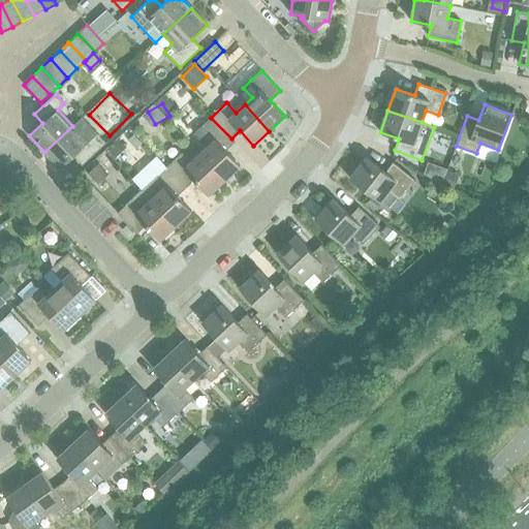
[(72,126),(44,152),(60,169),(73,156),(82,165),(106,143),(83,117),(72,126)]
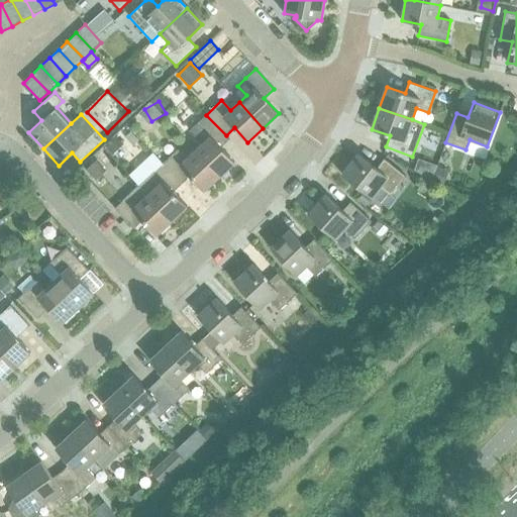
[(202,144),(195,150),(219,176),(234,162),(221,147),(229,139),(226,135),(206,115),(189,131),(202,144)]
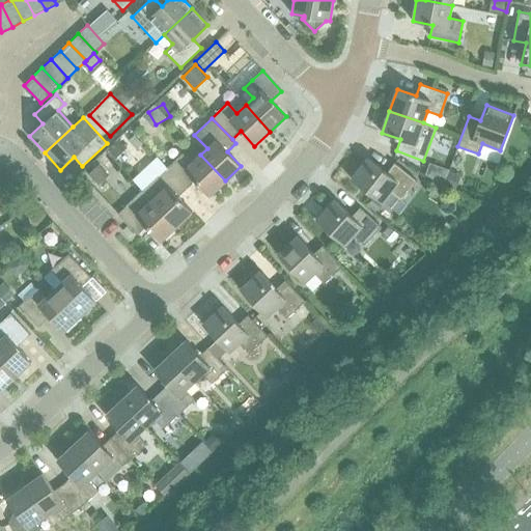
[(118,156),(136,145),(130,134),(112,143),(118,156)]
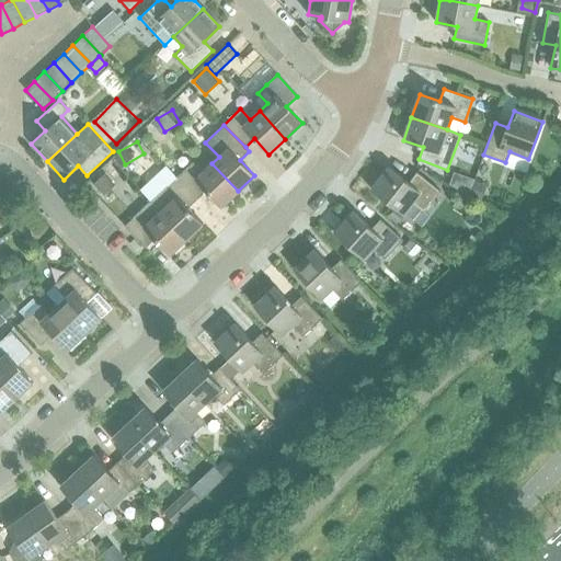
[(193,161),(176,178),(197,199),(206,191),(221,207),(238,191),(212,163),(203,172),(193,161)]
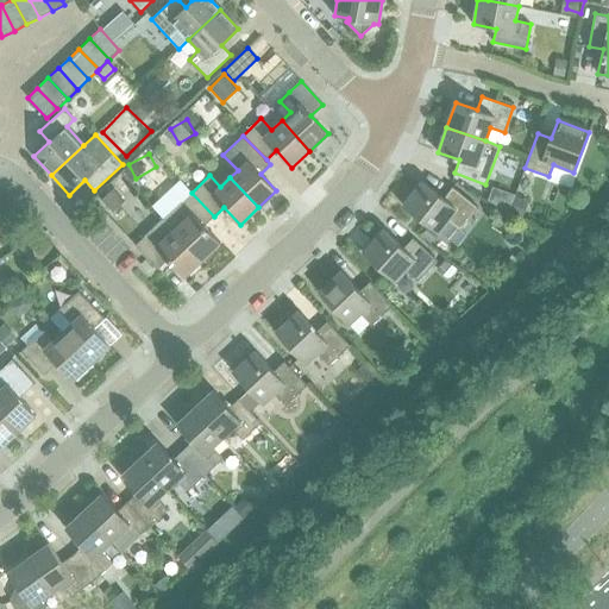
[(460,230),(478,207),(452,187),(443,199),(421,181),(402,205),(438,233),(447,220),(460,230)]
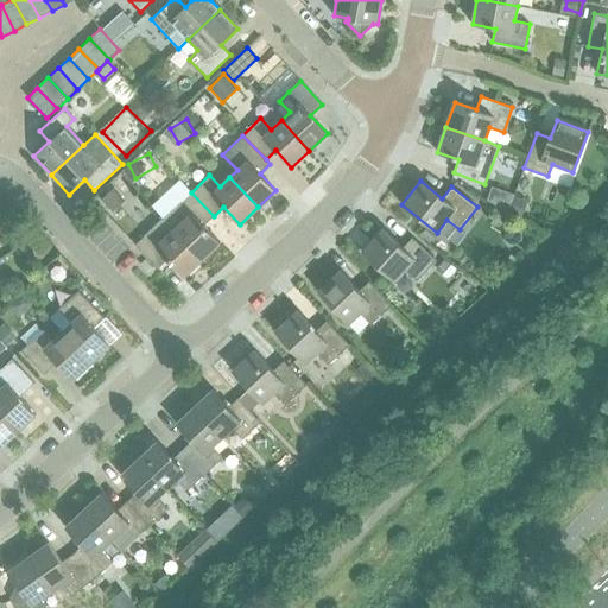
[(495,184),(493,200),(515,204),(519,189),(495,184)]
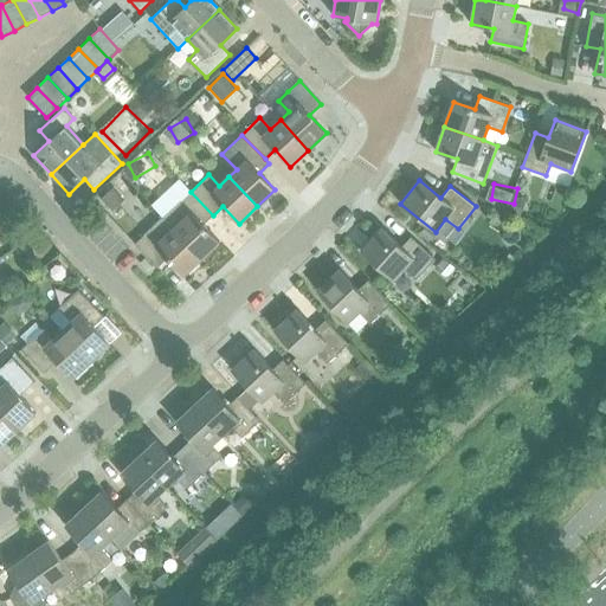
[(118,212),(133,202),(120,186),(107,197),(118,212)]
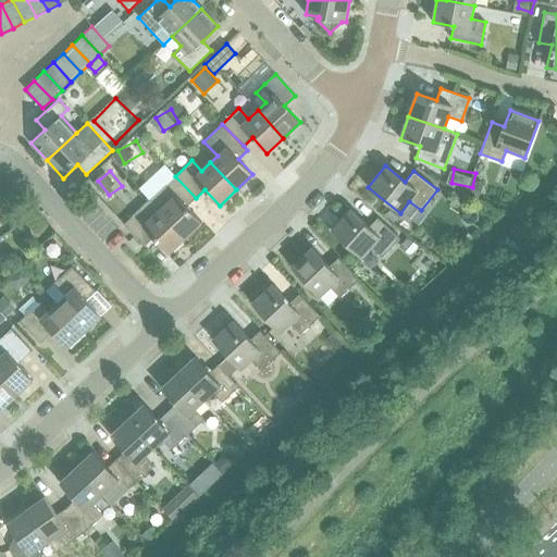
[(175,176),(149,200),(185,237),(201,222),(187,207),(196,198),(175,176)]
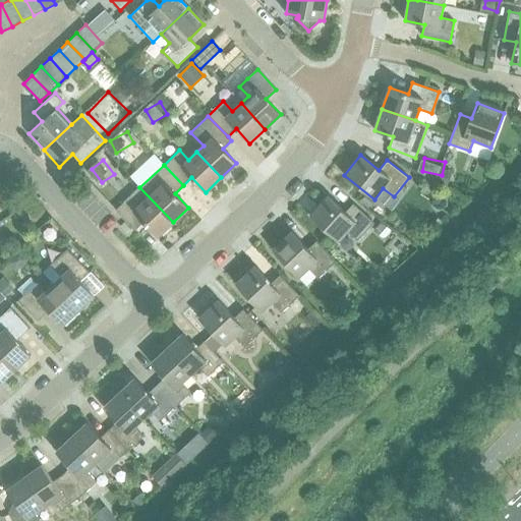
[(173,222),(139,187),(116,210),(135,230),(143,222),(157,237),(173,222)]
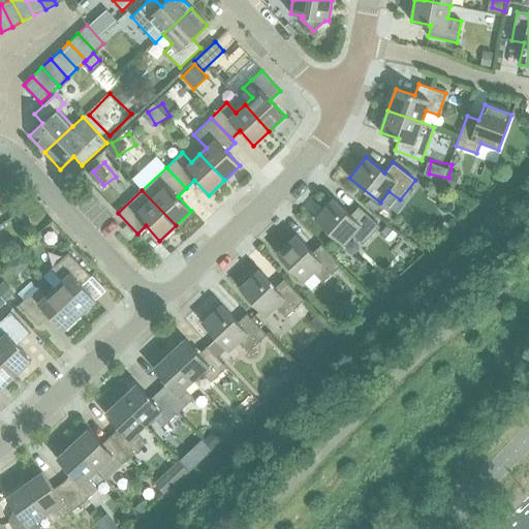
[(363,245),(379,226),(359,207),(350,216),(333,199),(314,219),(343,245),(352,235),(363,245)]
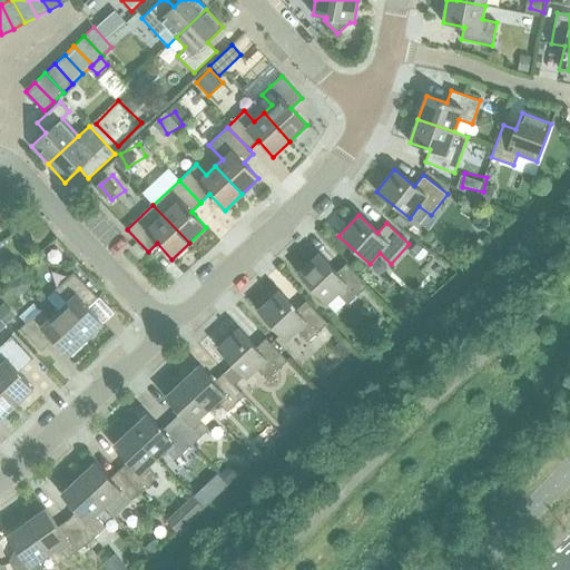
[(337,293),(347,304),(367,286),(346,263),(336,273),(318,254),(297,273),(326,304),(337,293)]
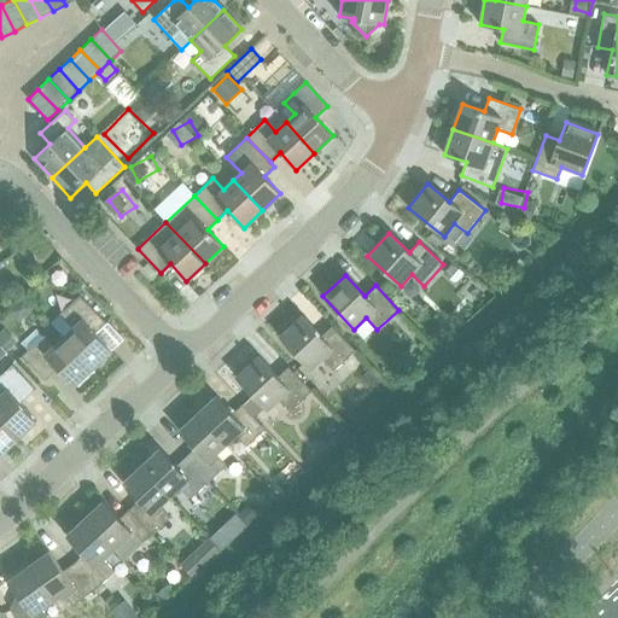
[(73,327),(63,337),(93,368),(112,350),(95,333),(106,324),(80,295),(59,314),(73,327)]
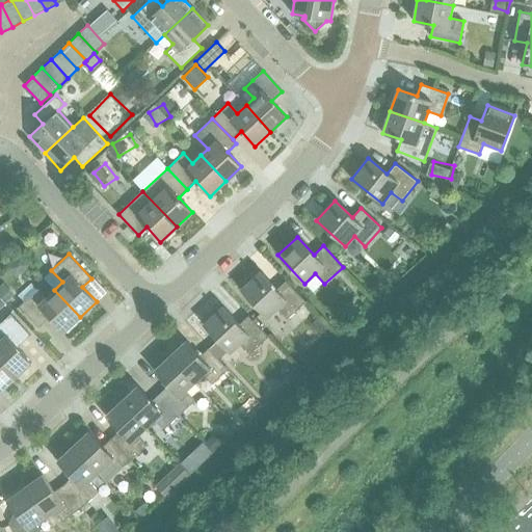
[(277,309),(287,319),(306,301),(286,281),(276,289),(260,271),(240,290),(267,318),(277,309)]
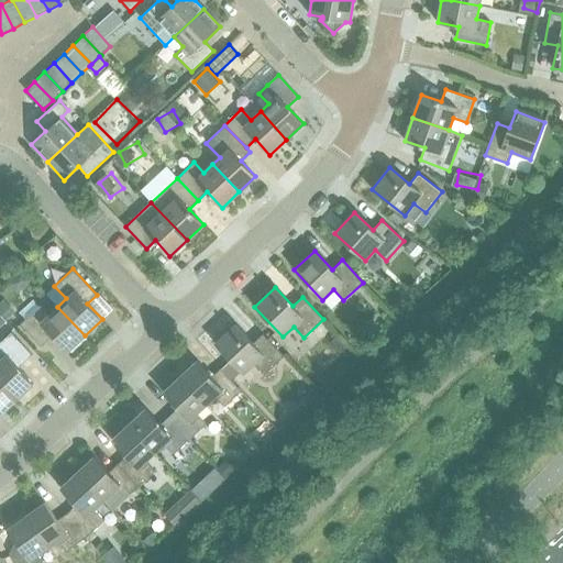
[(2,302),(0,305),(0,326),(13,313),(2,302)]
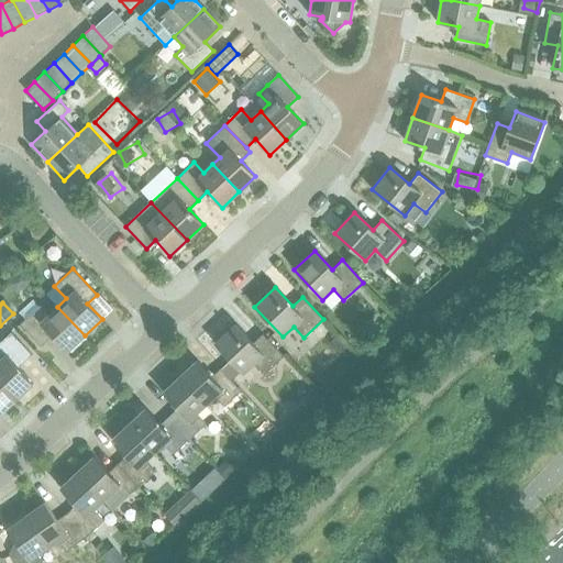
[(85,335),(57,307),(50,315),(41,306),(20,323),(41,346),(53,335),(67,352),(85,335)]
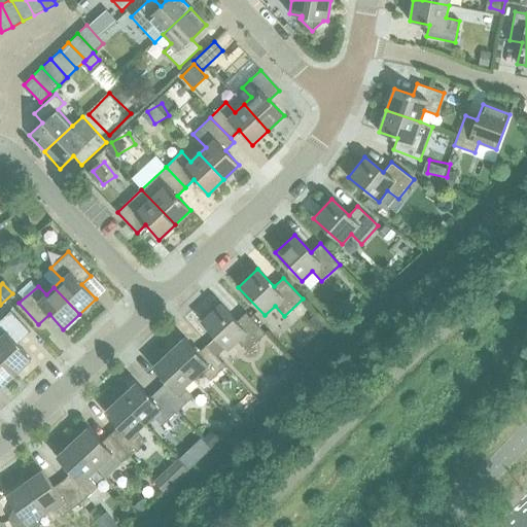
[(238,340),(247,350),(266,334),(246,312),(237,321),(220,304),(201,321),(227,350),(238,340)]
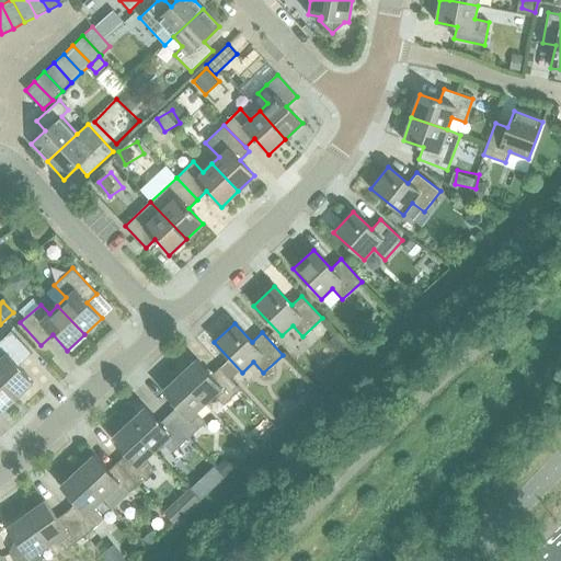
[(19,366),(32,354),(11,331),(0,341),(0,381),(15,398),(33,382),(19,366)]
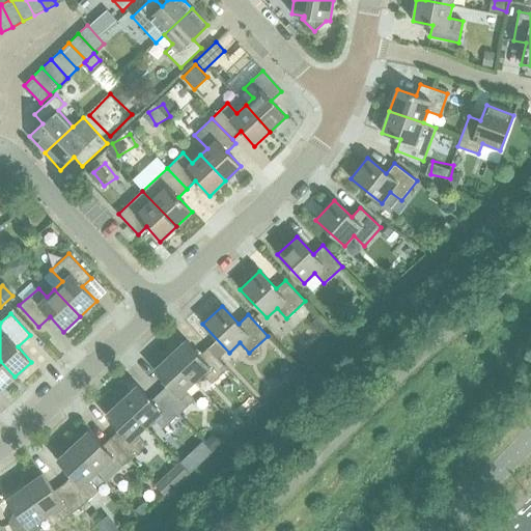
[(330,329),(318,317),(310,325),(322,336),(330,329)]
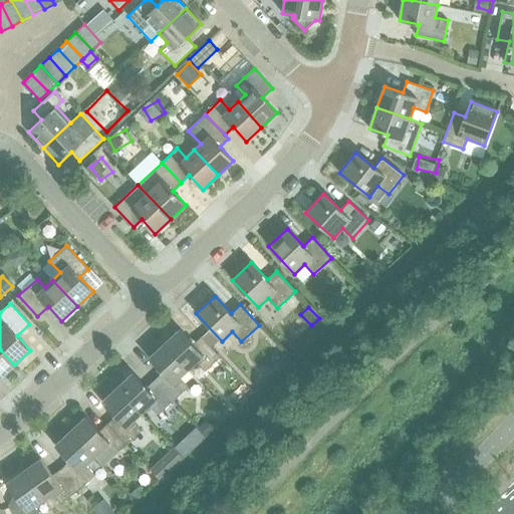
[(180,329),(164,343),(188,369),(196,361),(205,371),(220,356),(201,336),(193,343),(180,329)]
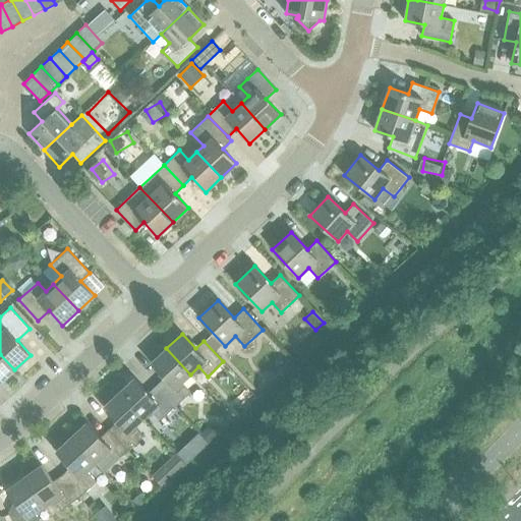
[(164,378),(156,386),(176,406),(191,392),(182,383),(190,374),(166,348),(151,363),(164,378)]
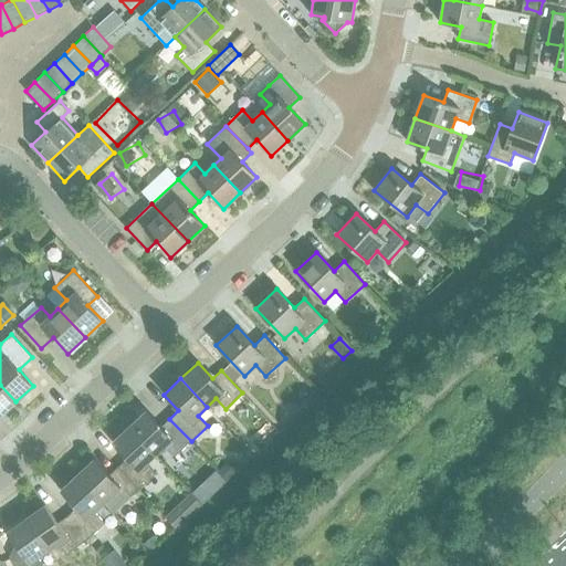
[(0,416),(16,401),(0,385),(0,416)]
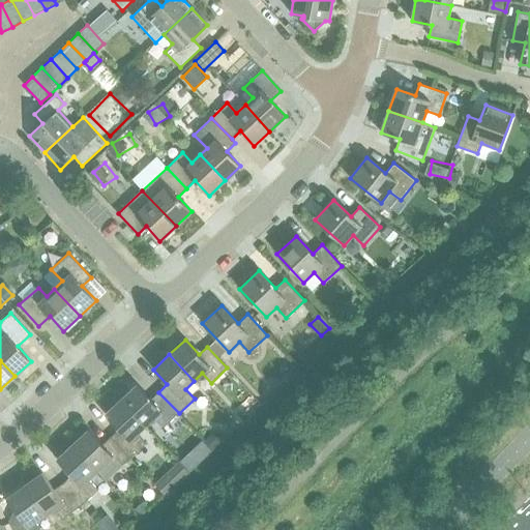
[(137,384),(121,400),(145,425),(154,418),(164,428),(179,413),(158,392),(150,400),(137,384)]
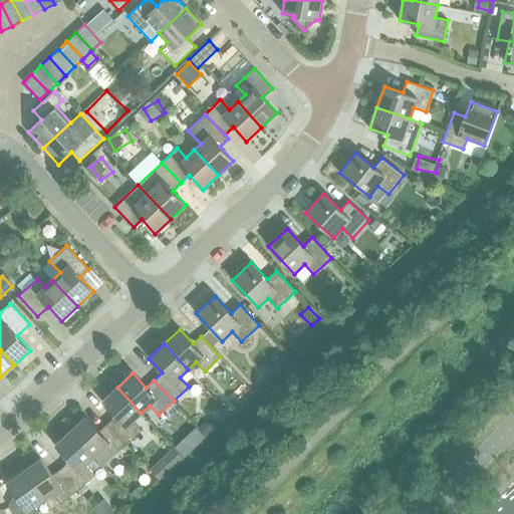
[(115,416),(107,424),(126,444),(142,430),(133,421),(141,413),(117,388),(101,402),(115,416)]
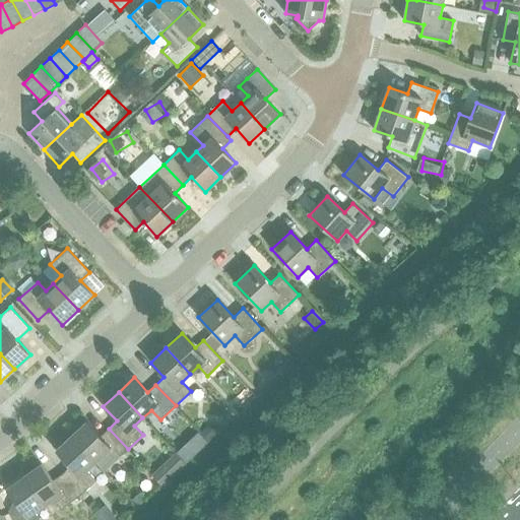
[(190,414),(171,429),(192,458),(211,443),(190,414)]
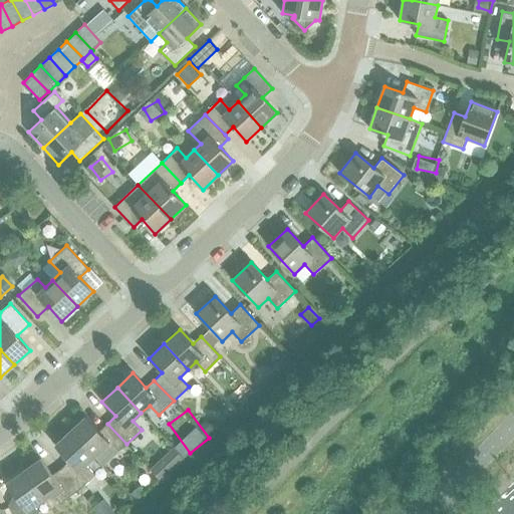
[(86,417),(70,431),(94,457),(103,466),(126,444),(107,424),(99,431),(86,417)]
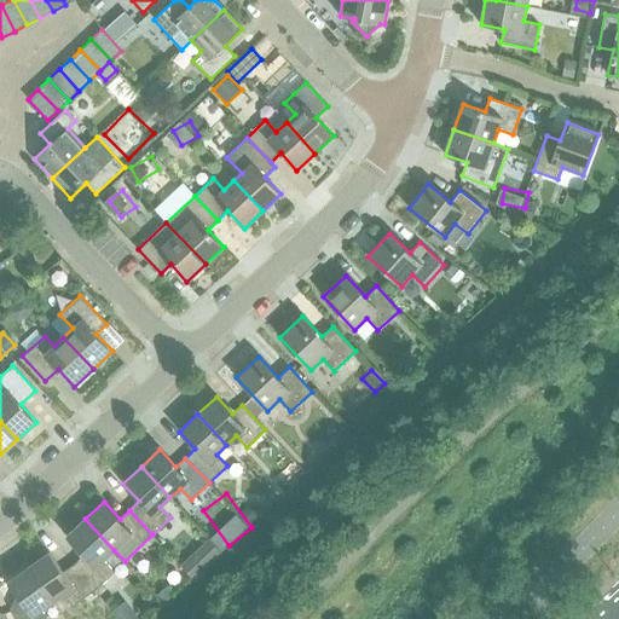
[(84,555),(74,563),(96,590),(115,572),(103,560),(114,550),(85,519),(67,537),(84,555)]
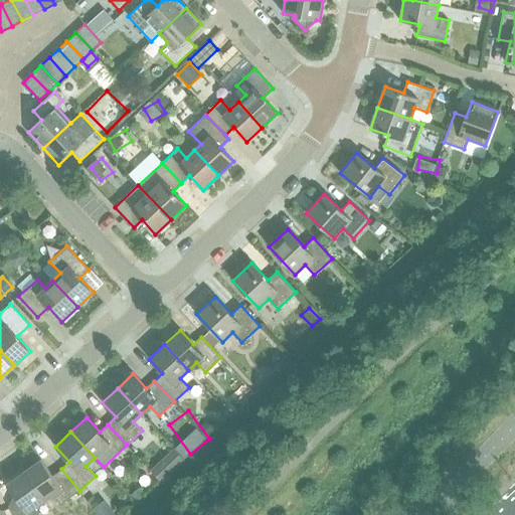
[(173,449),(150,471),(160,481),(161,482),(184,461),(183,459),(173,449)]
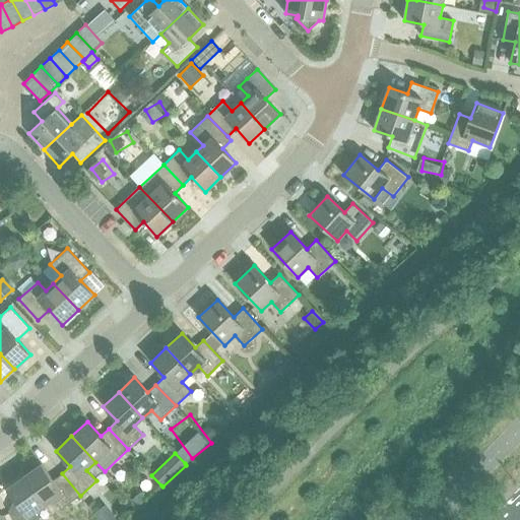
[(42,464),(24,476),(44,505),(54,499),(61,509),(80,496),(62,473),(53,480),(42,464)]
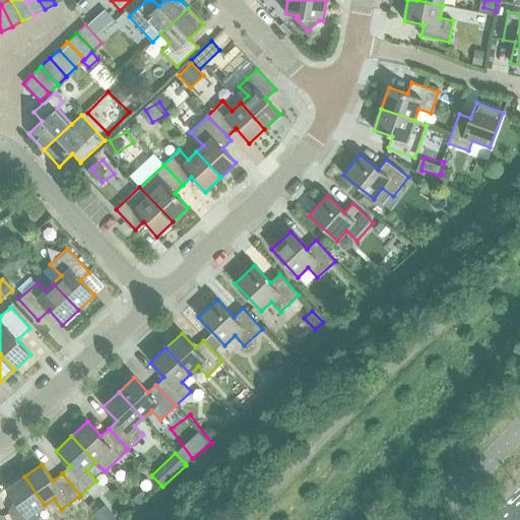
[(44,505),(24,476),(6,489),(18,505),(8,511),(13,519),(40,519),(35,512),(44,505)]
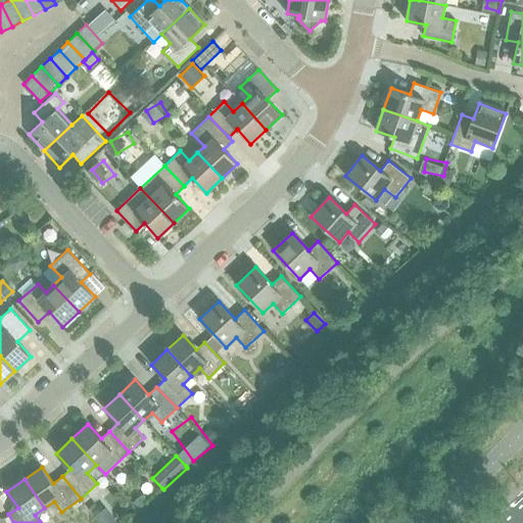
[(122,522),(109,507),(101,513),(108,522),(122,522)]
